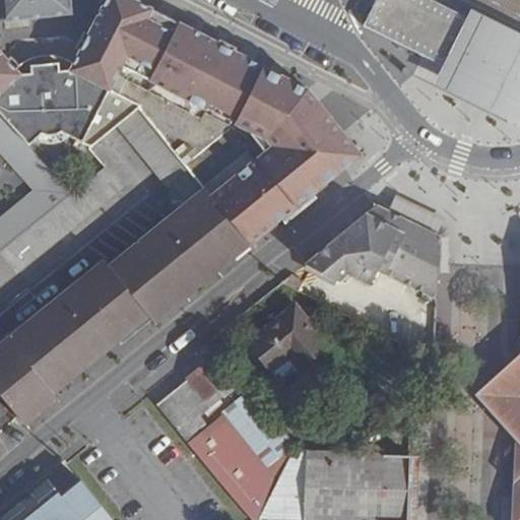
[(0,115),(1,116),(28,146),(35,139),(38,141),(39,142),(41,143),(43,144),(44,144),(46,145),(48,145),(49,146),(51,146),(52,146),(54,145),(56,145),(58,144),(61,143),(64,142),(67,140),(71,137),(92,149),(119,127),(139,110),(219,45),(164,15),(132,0),(107,0),(73,67),(72,66),(69,65),(67,64),(64,63),(62,61),(60,61),(58,61),(56,60),(54,60),(52,60),(49,60),(46,60),(43,60),(40,60),(37,61),(34,62),(30,63),(27,64),(24,66),(21,68),(17,71),(15,72),(0,55),(0,115)]
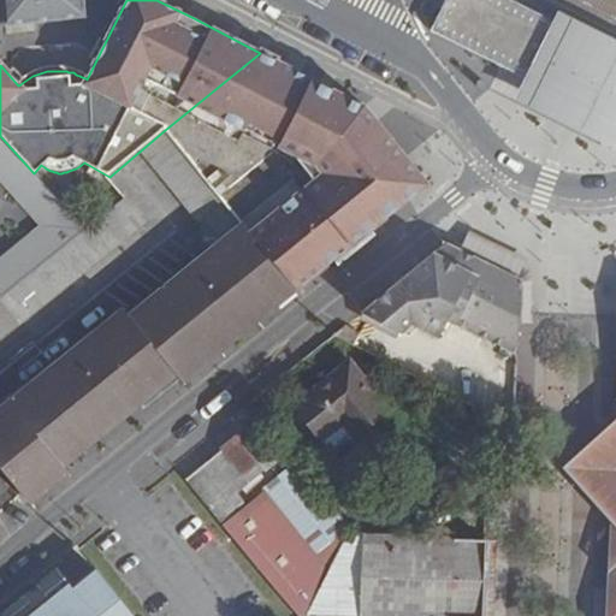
[(1,0),(3,1),(5,27),(6,27),(87,18),(84,0),(1,0)]
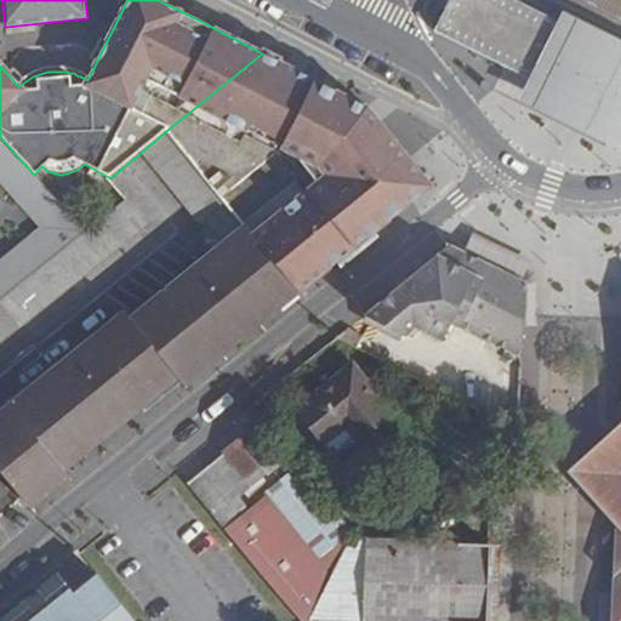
[(530,4),(522,0),(449,0),(436,28),(502,61),(528,74),(537,79),(550,53),(567,22),(530,4)]
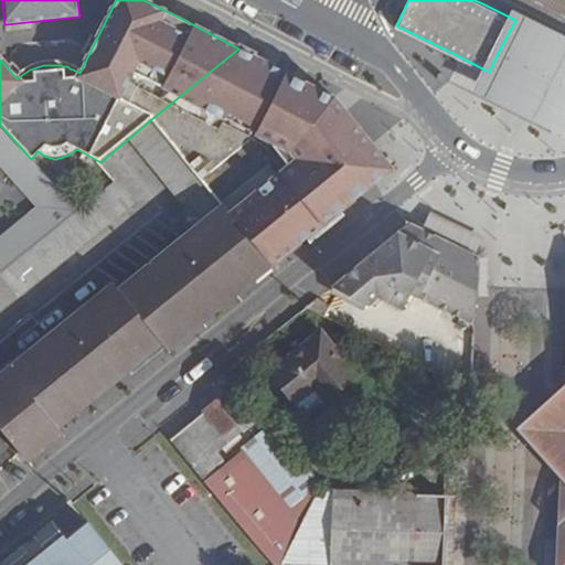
[(564,36),(512,11),(470,94),(564,140),(564,36)]
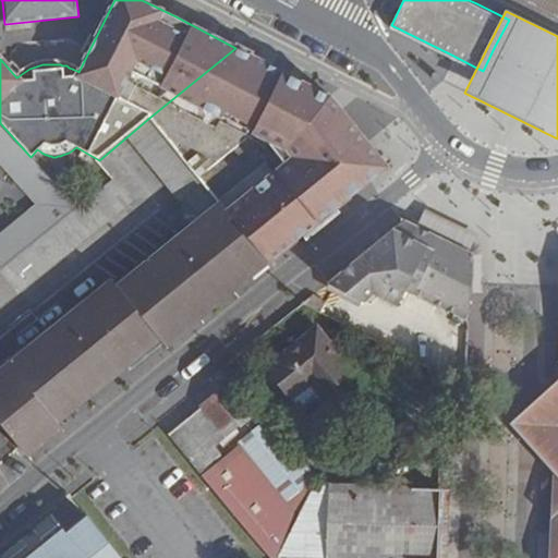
[(235,48),(149,118),(191,168),(296,82),(299,81),(235,48)]
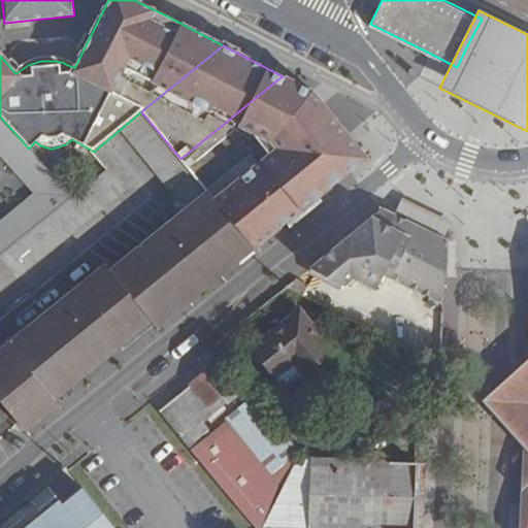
[(281,77),(180,159),(208,193),(218,204),(328,114),(311,94),(281,77)]
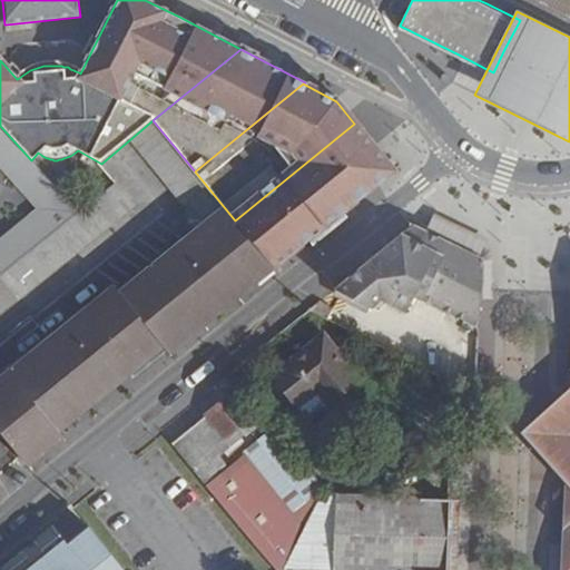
[(130,139),(184,205),(186,204),(203,225),(225,208),(195,172),(153,120),(130,139)]
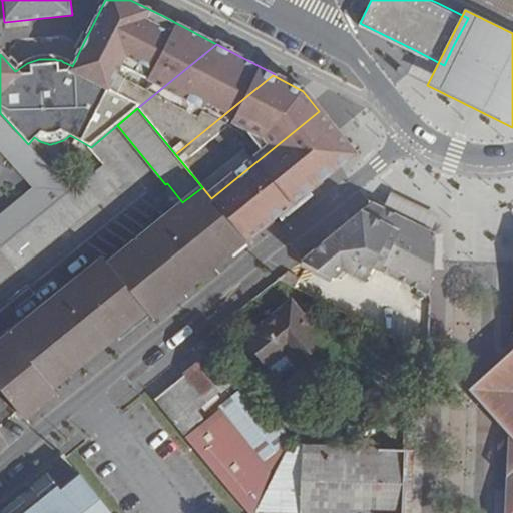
[(283,211),(354,155),(319,111),(211,198),(242,236),(245,241),(283,211)]
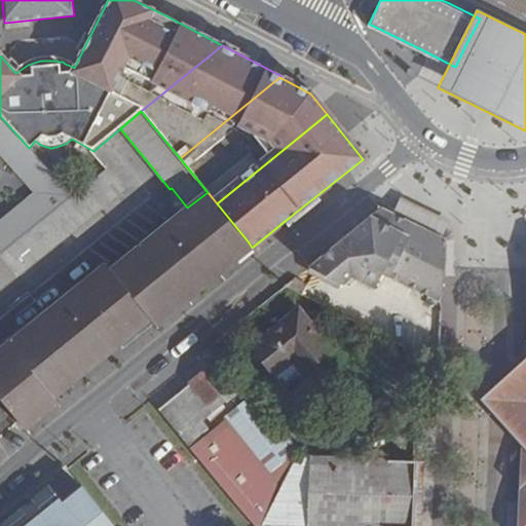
[(0,152),(38,194),(0,224),(0,255),(74,197),(60,181),(29,148),(1,117),(0,118),(0,152)]
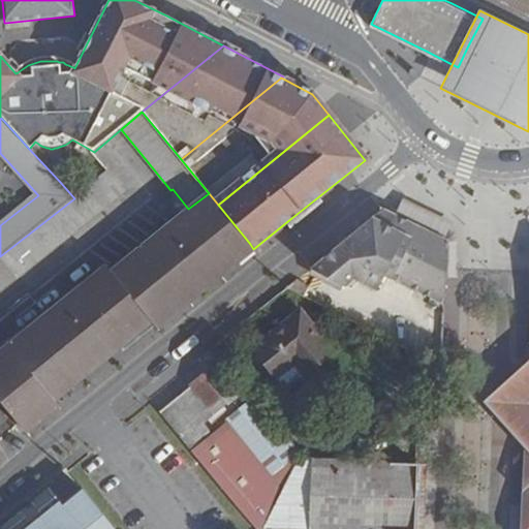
[(107,172),(94,155),(60,182),(74,198),(107,172)]
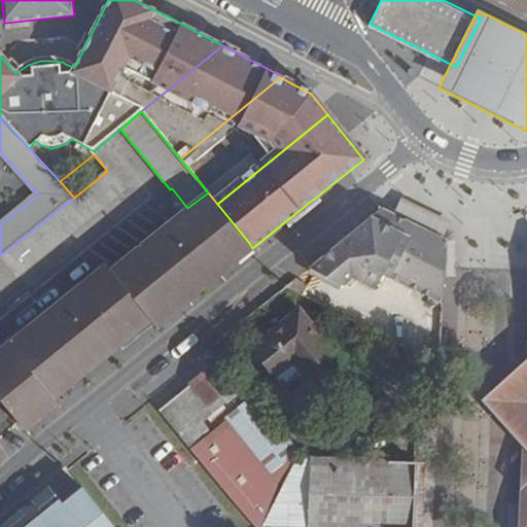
[(107,171),(74,198),(0,255),(18,278),(126,192),(107,171)]
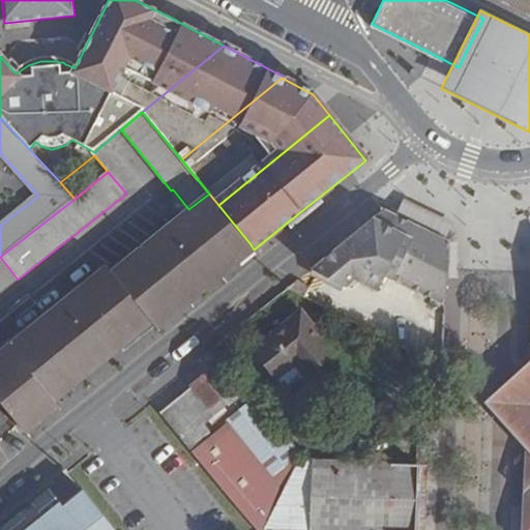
[(107,267),(0,354),(0,402),(26,435),(38,424),(34,419),(151,324),(251,244),(218,205),(209,194),(188,209),(112,272),(107,267)]
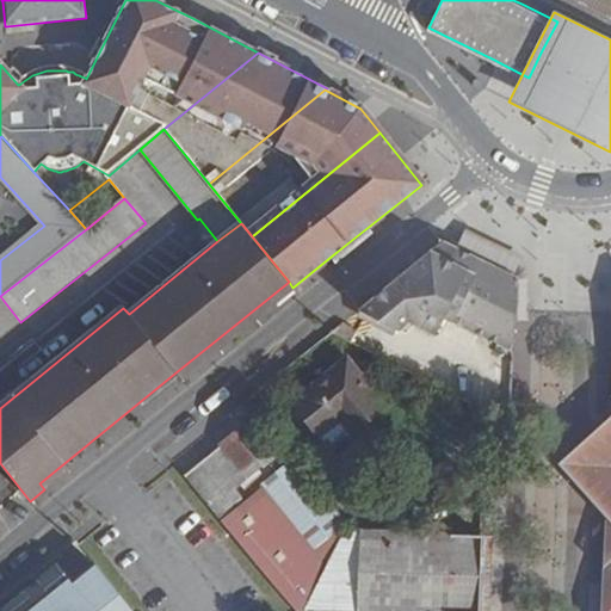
[(517,278),(442,244),(365,304),(358,312),(399,331),(407,325),(436,339),(446,316),(516,352),(516,351),(517,310),(517,278)]
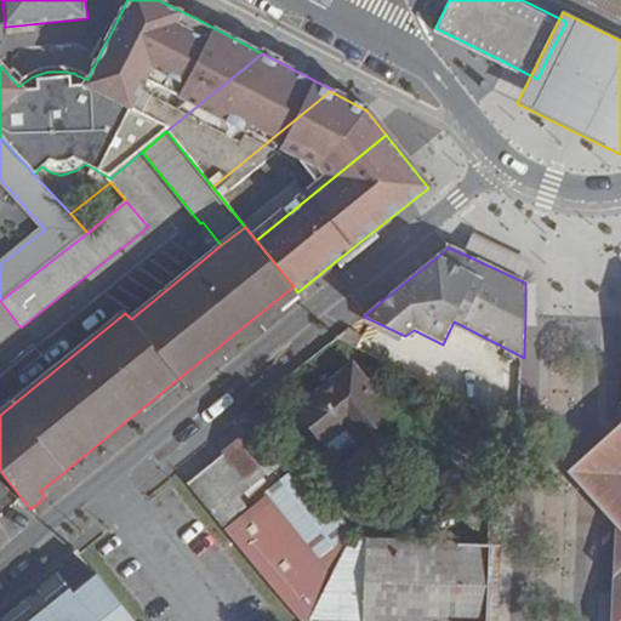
[(297,292),(294,286),(177,380),(182,386),(297,292)]
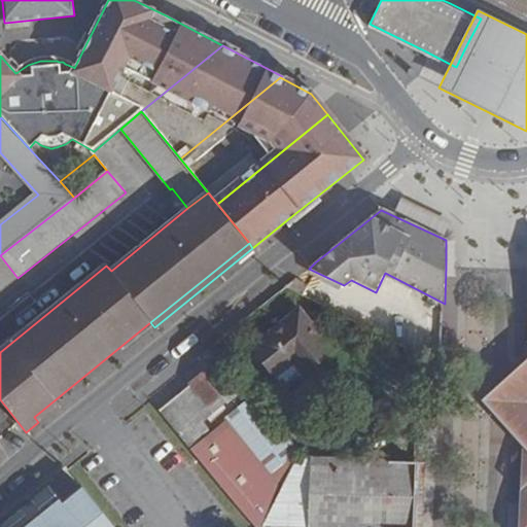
[(0,291),(18,278),(0,255),(0,291)]
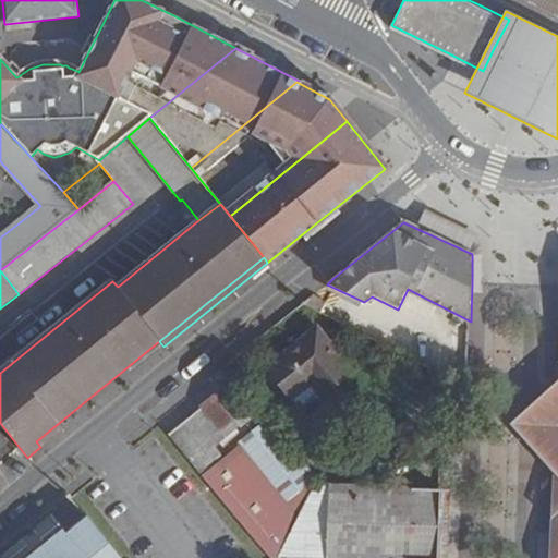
[(327,284),(325,291),(361,307),(364,302),(327,284)]
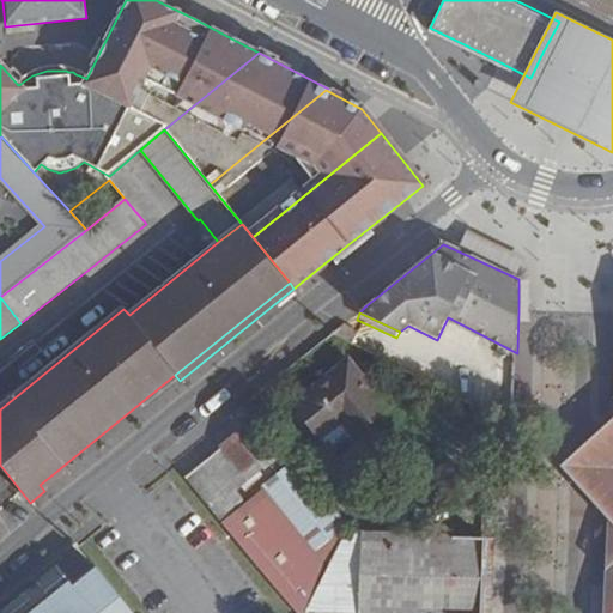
[(387,408),(349,362),(293,405),(332,453),(387,408)]
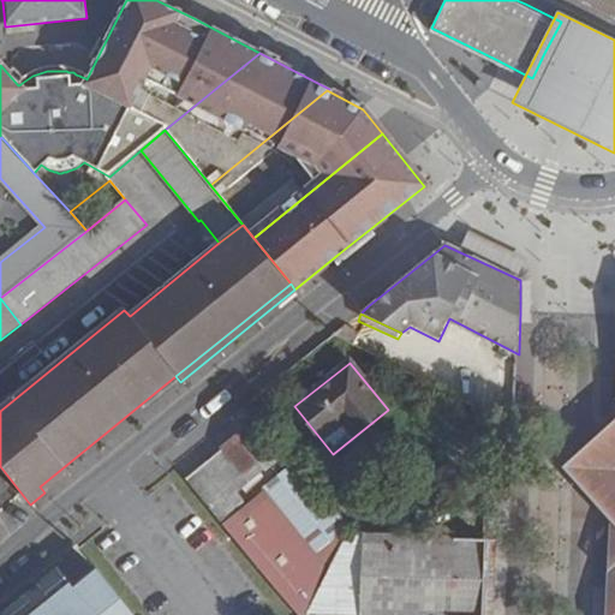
[(507,366),(507,383),(518,384),(519,368),(507,366)]
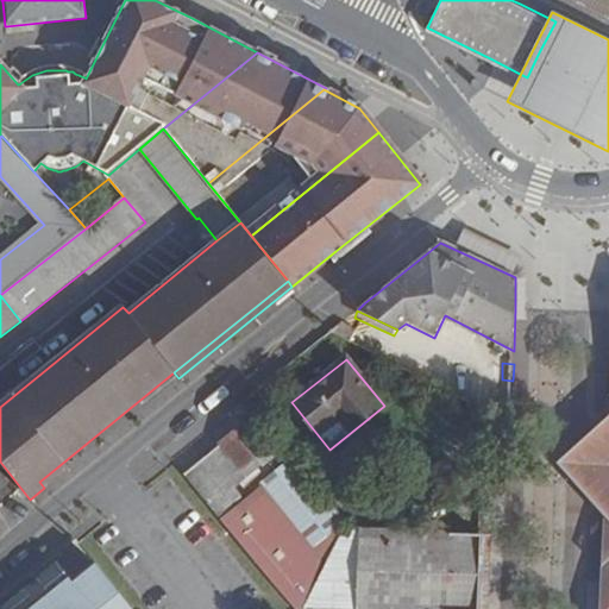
[(608,608),(608,419),(562,464),(604,514),(601,582),(598,608),(608,608)]
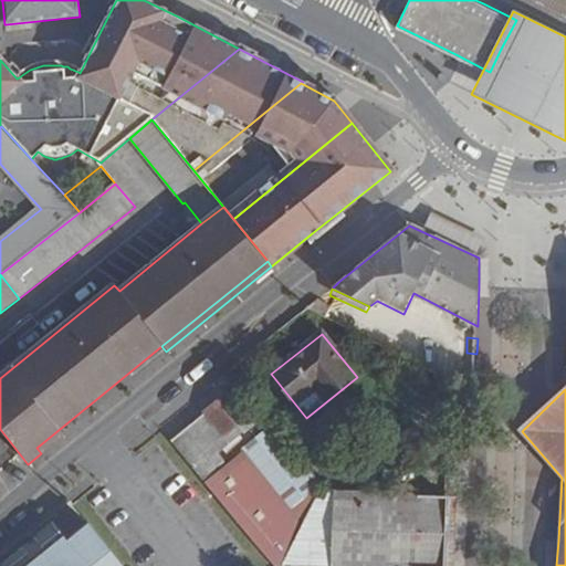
[(203,415),(205,417),(171,443),(205,482),(228,464),(220,453),(254,426),(247,417),(249,415),(231,392),(203,415)]
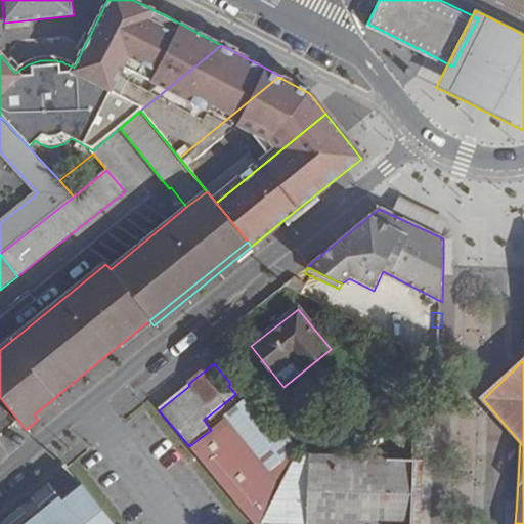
[(229,422),(193,451),(253,523),(263,523),(297,451),(298,449),(254,395),(226,418),(229,422)]
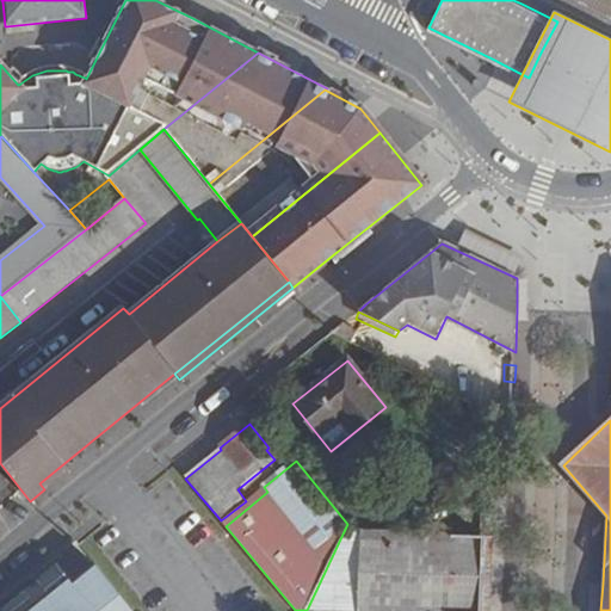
[(357,610),(362,532),(346,526),(307,610),(357,610)]
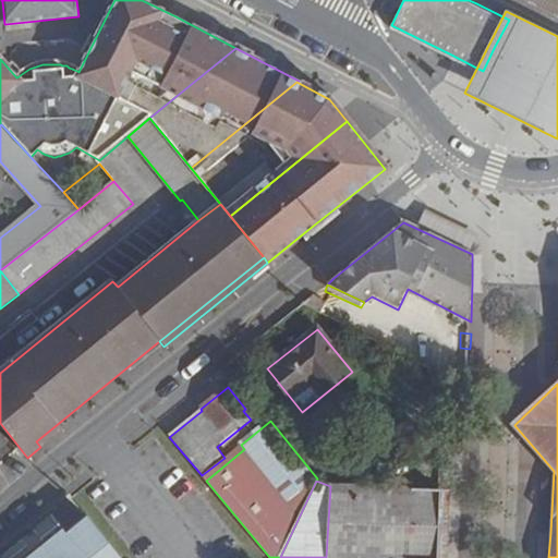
[(412,489),(330,486),(326,557),(437,557),(440,492),(412,490),(412,489)]
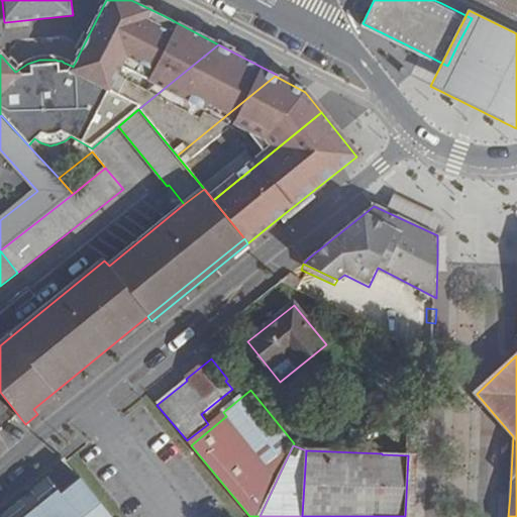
[(41,504),(24,516),(111,516),(80,478),(61,494),(55,488),(38,500),(41,504)]
